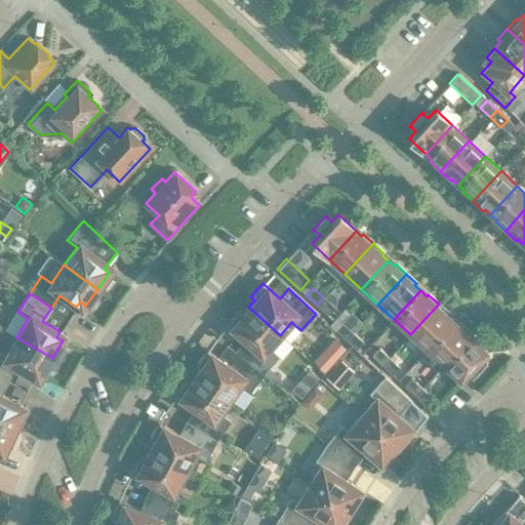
[(323,297),(317,305),(327,315),(334,308),(323,297)]
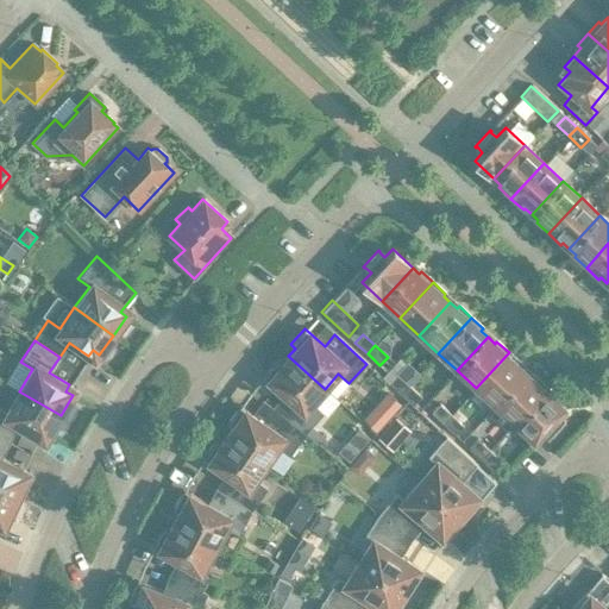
[(509,352),(476,388),(495,406),(526,372),(519,365),(521,364),(509,352)]
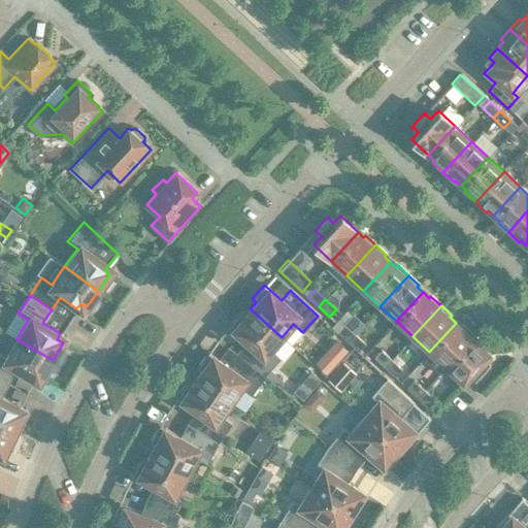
[(239,357),(263,375),(279,358),(270,350),(282,337),(250,308),(243,316),(239,312),(227,326),(249,345),(239,357)]
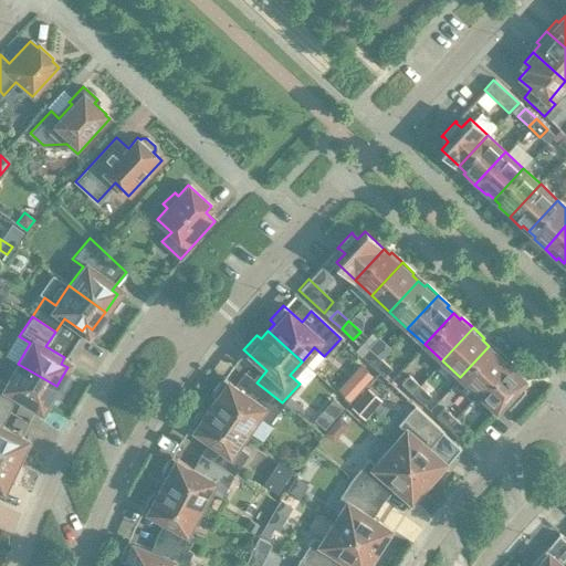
[(489,346),(460,377),(478,392),(507,360),(496,349),(494,352),(489,346)]
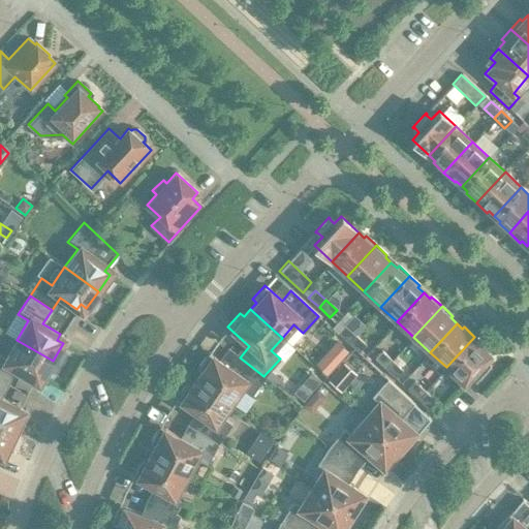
[(347,342),(354,335),(344,324),(337,333),(347,342)]
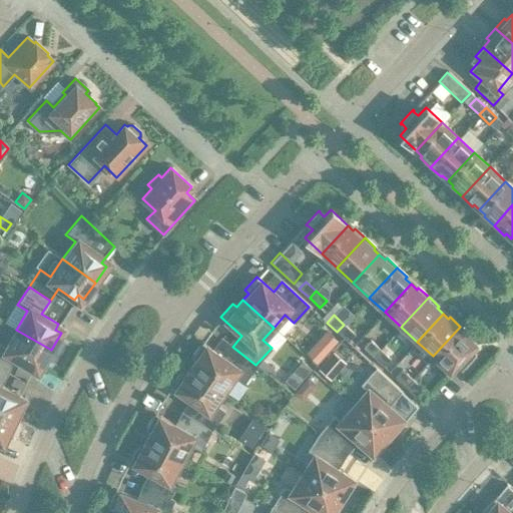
[(354,334),(344,325),(337,332),(347,342),(354,334)]
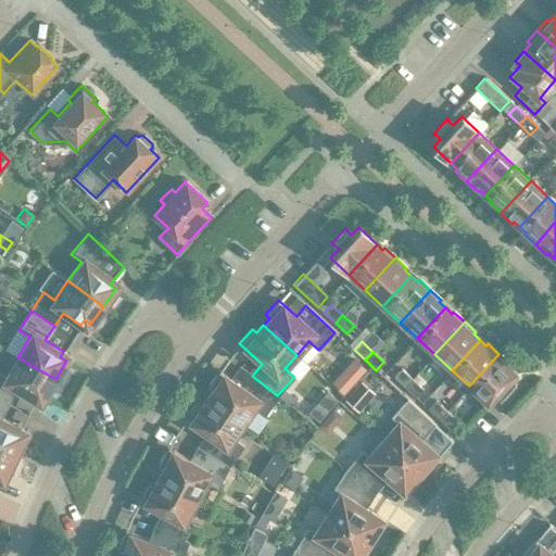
[(509,364),(498,354),(469,386),(487,403),(495,393),(500,399),(497,401),(500,402),(515,384),(514,383),(512,386),(506,381),(515,371),(508,366),(509,364)]
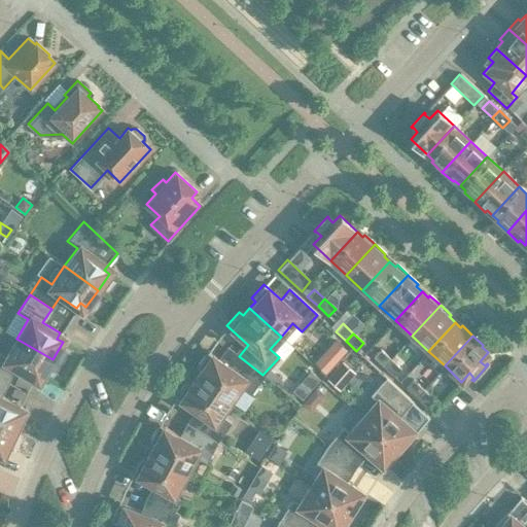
[(42,377),(53,359),(16,339),(5,357),(0,354),(0,378),(8,383),(15,369),(33,379),(36,374),(42,377)]
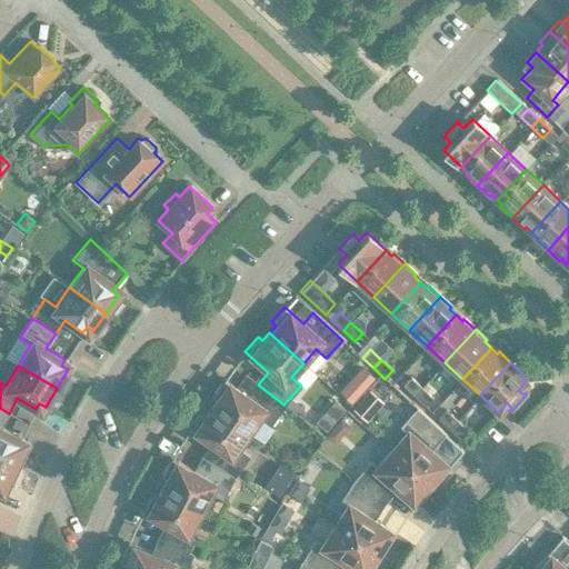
[(370,381),(373,378),(361,367),(358,371),(370,381)]
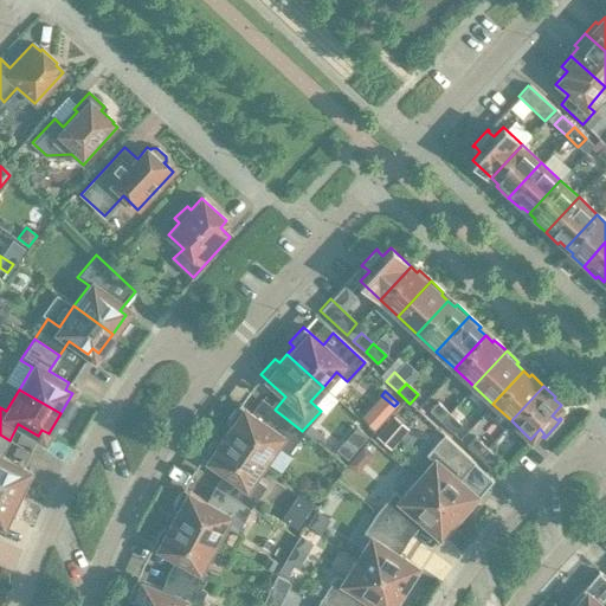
[(429,411),(440,421),(449,413),(437,401),(429,411)]
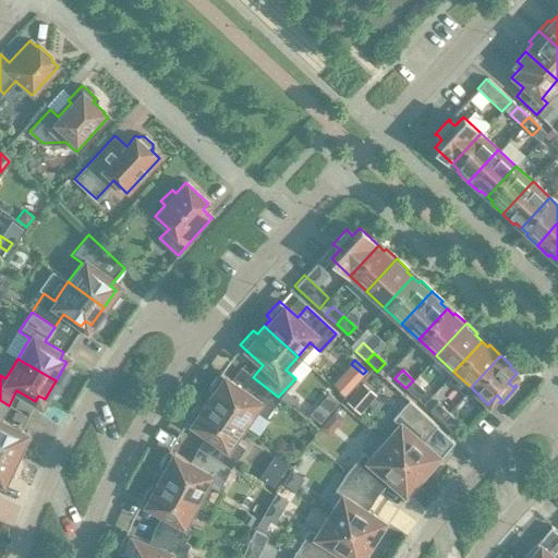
[(265,417),(278,397),(253,377),(244,389),(219,372),(207,388),(211,391),(206,399),(243,425),(254,410),(265,417)]
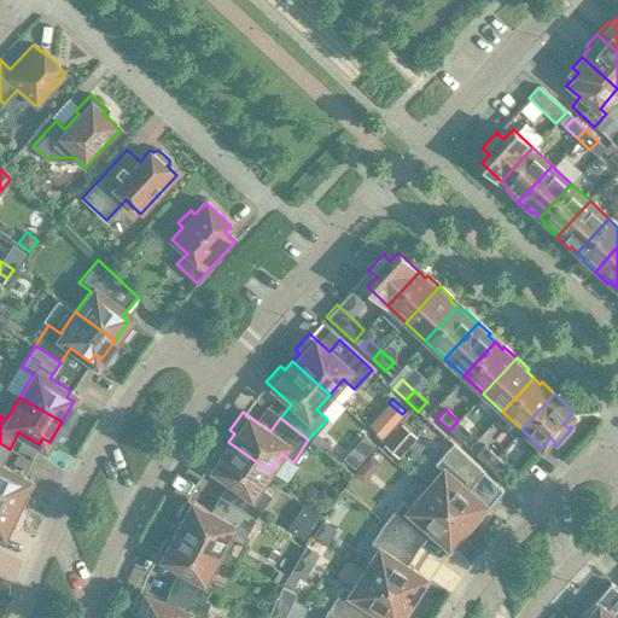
[(377,417),(368,425),(382,437),(389,427),(377,417)]
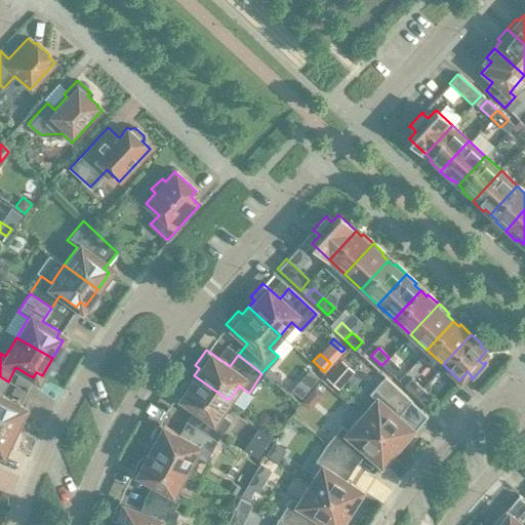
[(399,367),(389,358),(381,365),(392,375),(399,367)]
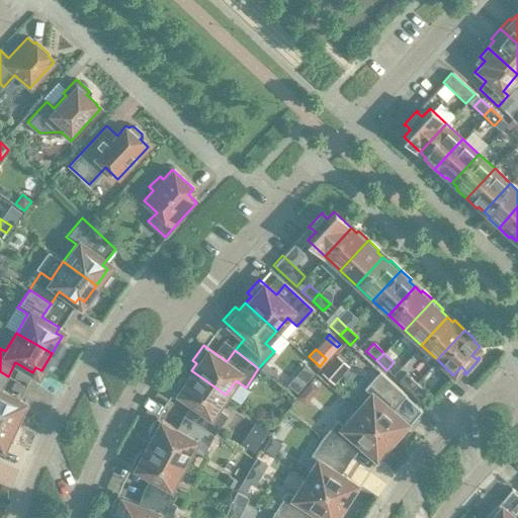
[(321,372),(334,383),(349,366),(336,355),(321,372)]
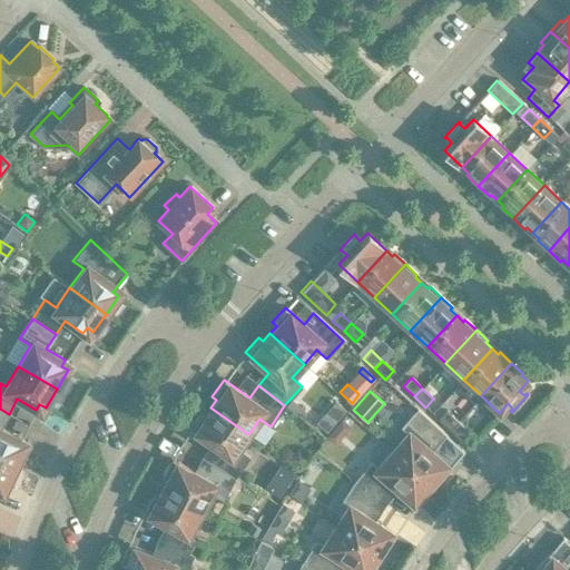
[(215,448),(206,460),(234,478),(249,458),(238,450),(248,434),(210,408),(205,415),(200,413),(189,430),(215,448)]
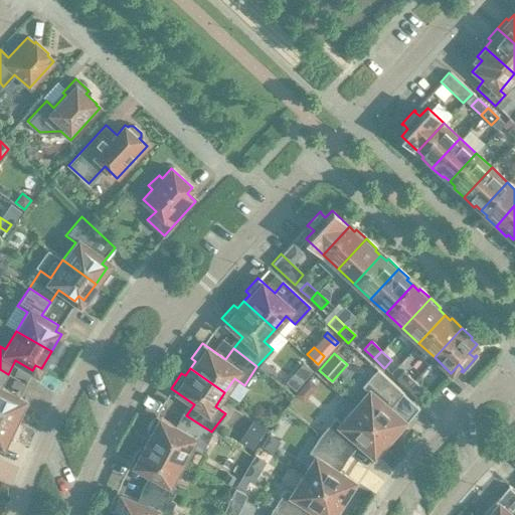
[(19,396),(1,387),(8,374),(0,369),(0,415),(13,422),(22,404),(16,402),(19,396)]
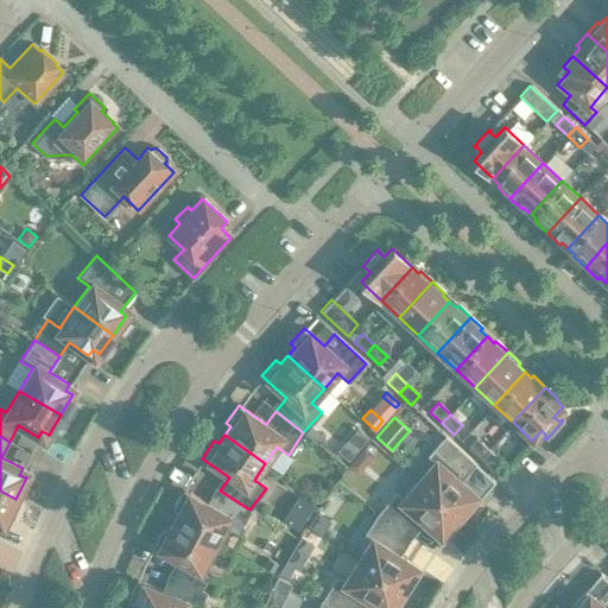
[(434,463),(418,481),(458,517),(474,498),(477,501),(479,499),(460,482),(474,466),(475,467),(476,466),(444,436),(426,456),(434,463)]
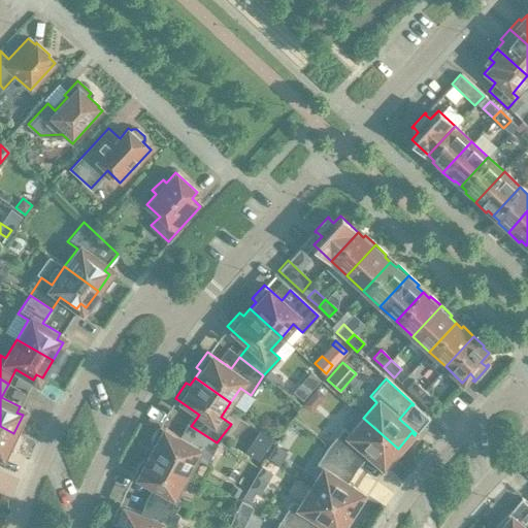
[(417,398),(423,390),(413,381),(405,388),(417,398)]
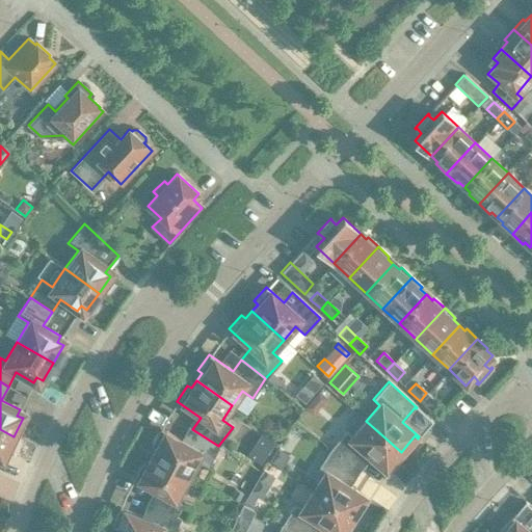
[(312,395),(301,387),(294,395),(304,403),(312,395)]
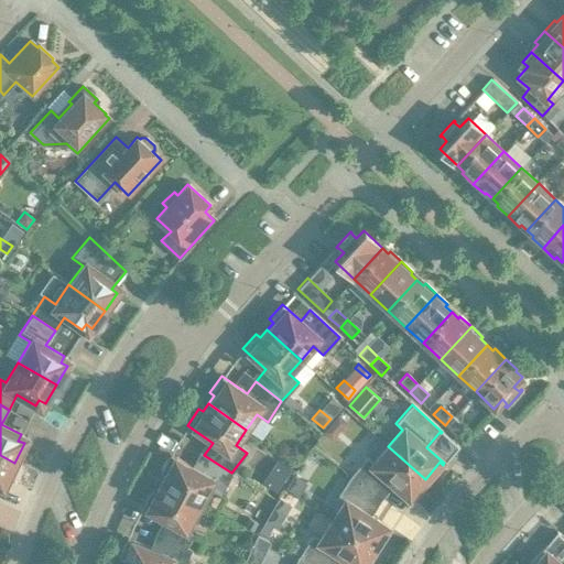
[(452,416),(445,425),(456,435),(464,427),(452,416)]
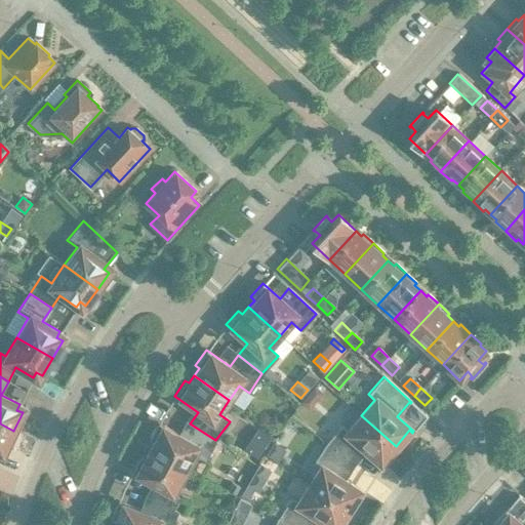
[(306,396),(299,402),(309,409),(314,403),(306,396)]
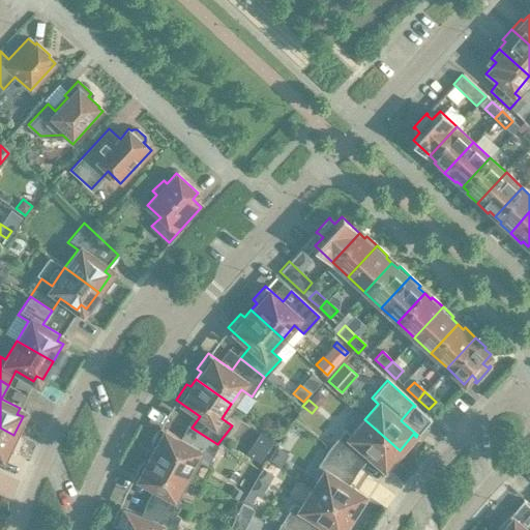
[(328,447),(358,469),(370,455),(387,470),(400,455),(396,453),(400,450),(364,419),(350,436),(344,430),(328,447)]
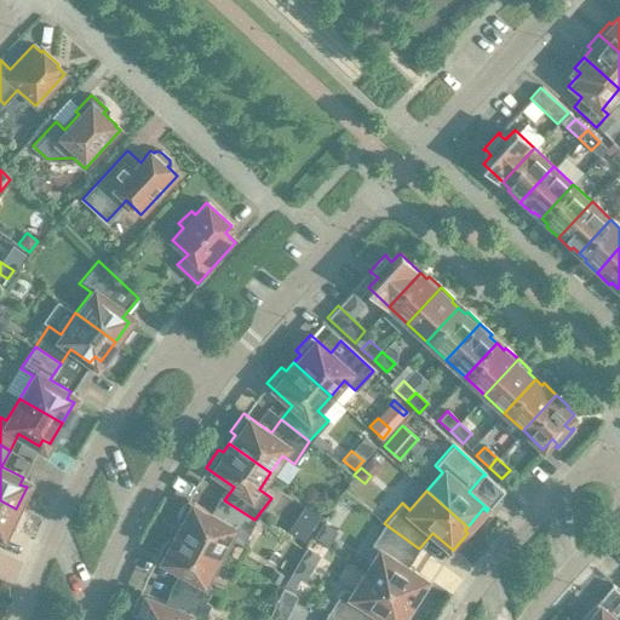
[(254,520),(224,500),(216,516),(185,499),(174,518),(181,522),(174,530),(219,555),(229,538),(242,544),(254,520)]
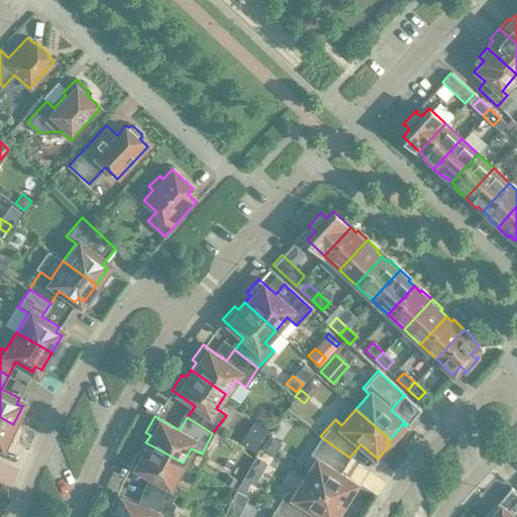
[(0,439),(5,442),(13,424),(0,417),(0,439)]
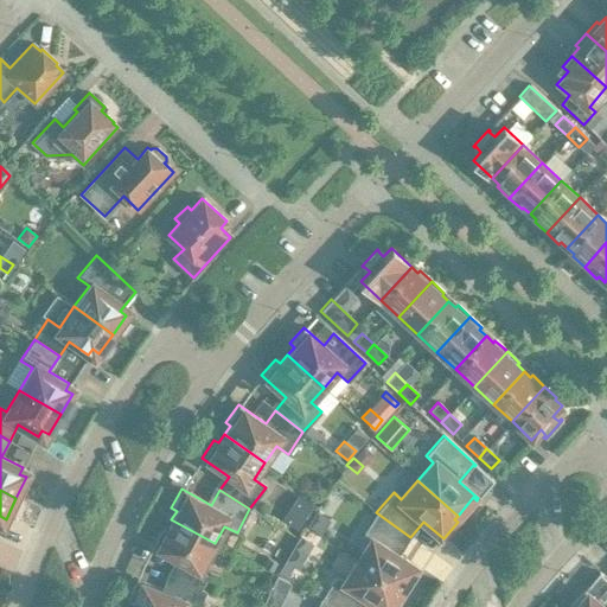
[(298,494),(281,519),(296,530),(313,505),(298,494)]
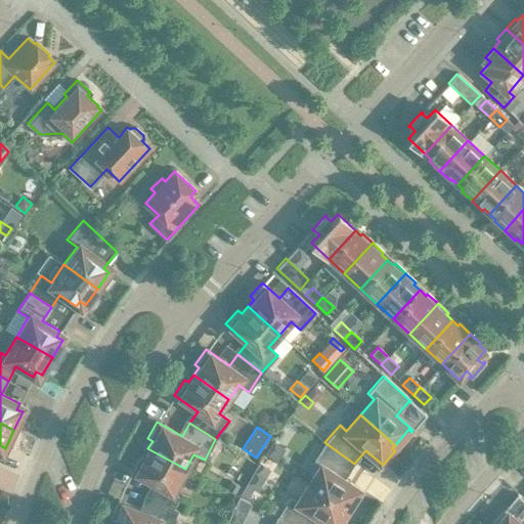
[(354,464),(324,442),(312,462),(319,467),(308,484),(347,509),(358,491),(362,493),(362,491),(344,480),(354,464)]
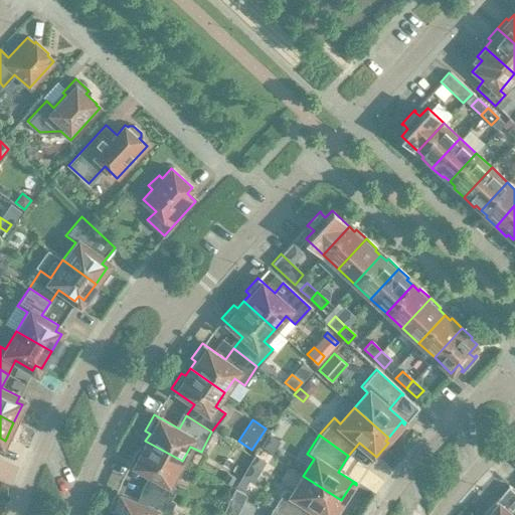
[(153,477),(147,489),(169,500),(176,488),(169,485),(182,461),(145,441),(141,449),(137,447),(128,463),(153,477)]
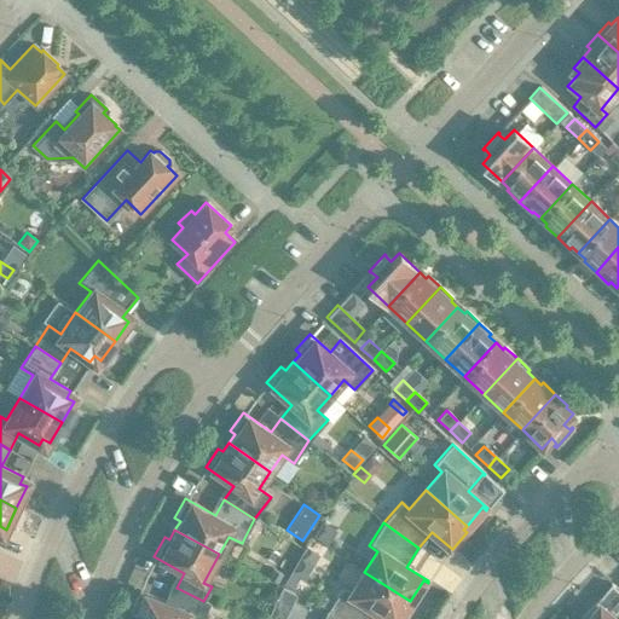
[(283,583),(293,589),(299,578),(290,572),(283,583)]
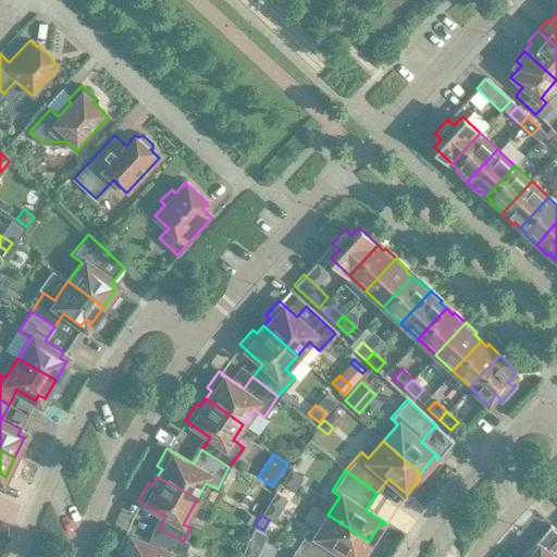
[(308,529),(295,549),(309,556),(335,556),(339,551),(348,556),(363,556),(370,547),(367,544),(369,541),(327,515),(316,533),(308,529)]
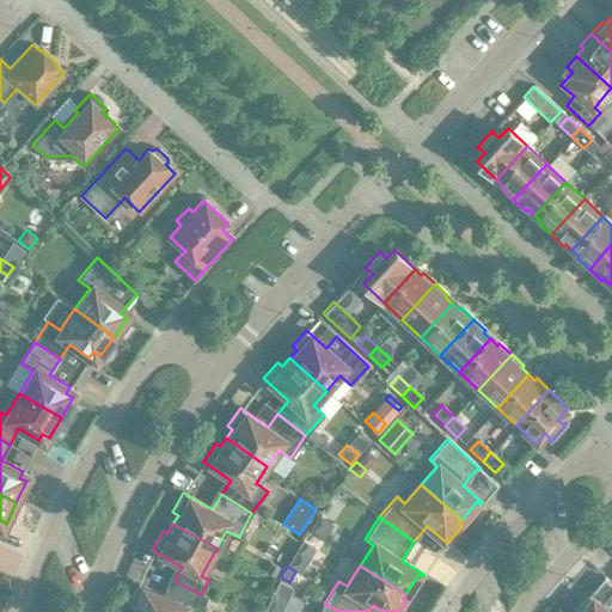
[(134,606),(130,611),(200,611),(207,597),(201,594),(175,581),(169,597),(136,583),(128,605),(134,606)]
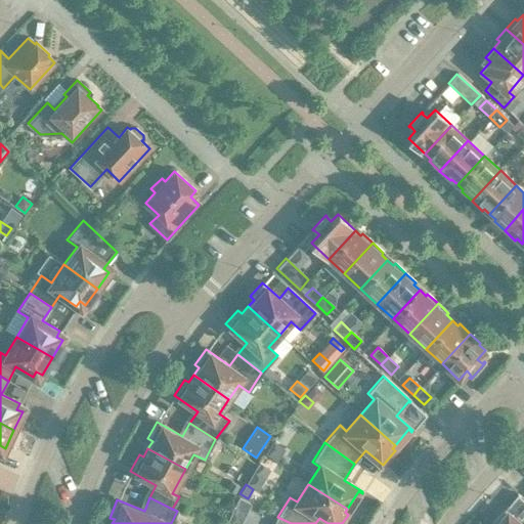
[(238,497),(225,523),(239,523),(251,504),(238,497)]
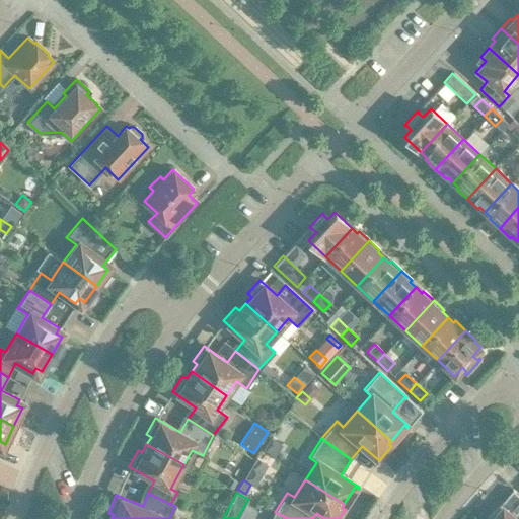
[(518,518),(518,515),(515,518),(499,505),(487,518),(486,518),(518,518)]
